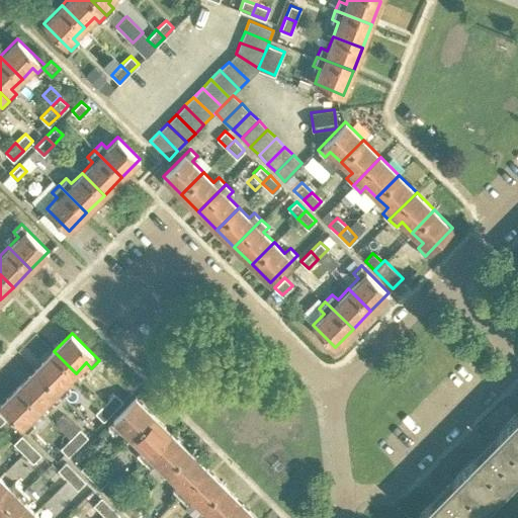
[(54,351),(35,369),(63,396),(81,378),(76,373),(54,351)]
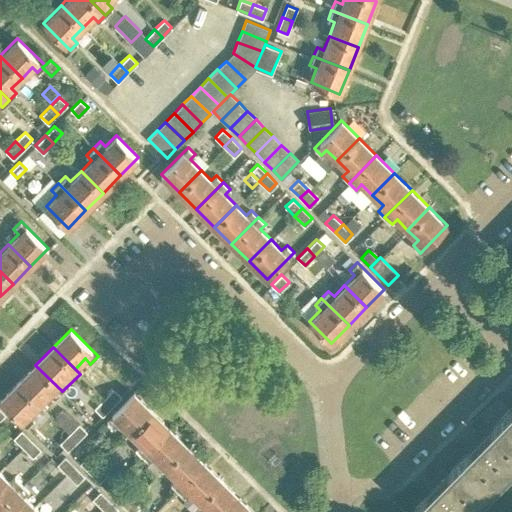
[(35,365),(18,382),(40,403),(49,393),(55,399),(62,391),(35,365)]
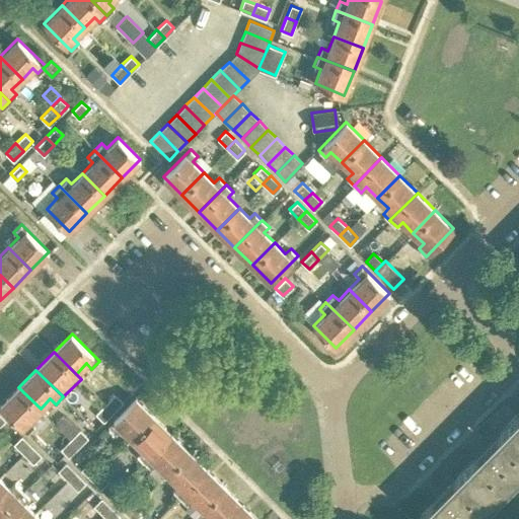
[(41,409),(18,387),(0,405),(27,433),(34,425),(29,420),(41,409)]
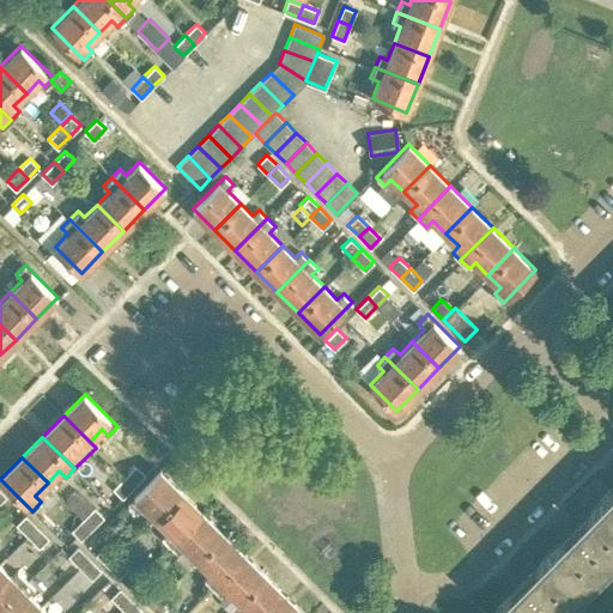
[(135,466),(125,477),(133,486),(145,475),(135,466)]
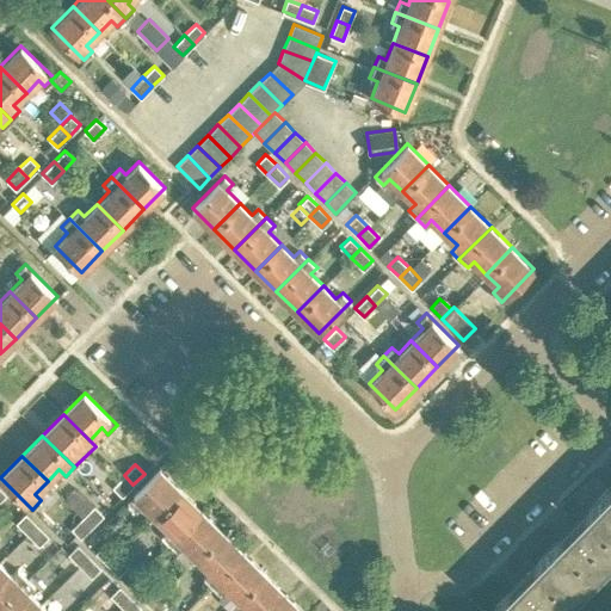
[(143,504),(156,516),(181,491),(160,469),(129,500),(137,510),(143,504)]
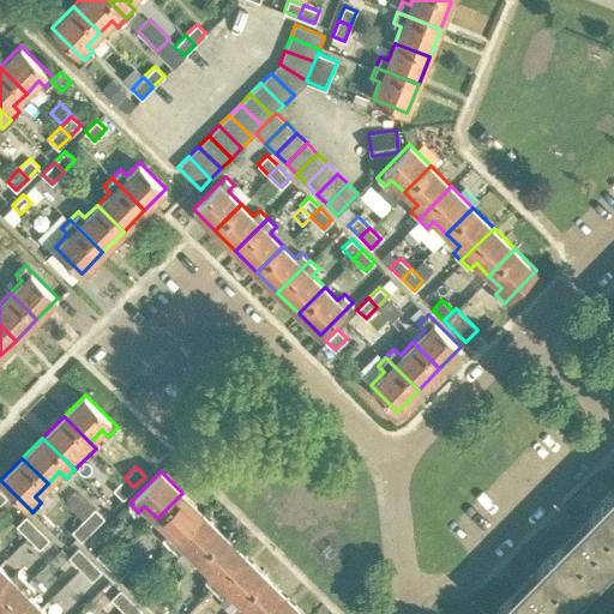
[(125,477),(113,489),(122,499),(133,487),(125,477)]
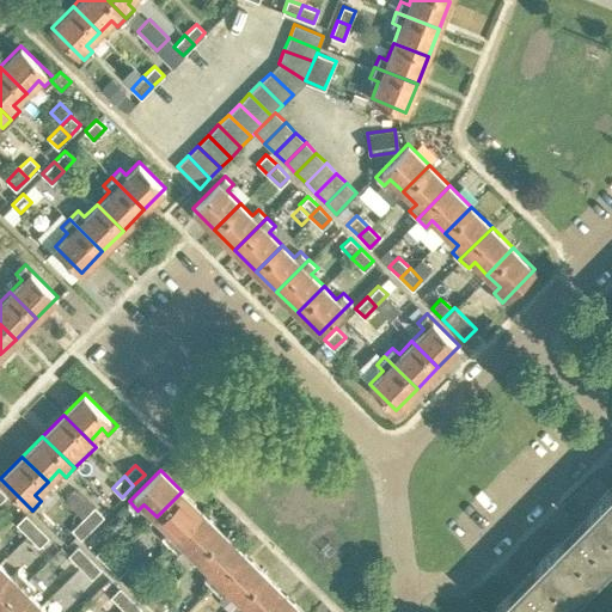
[(611,485),(598,500),(611,513),(611,485)]
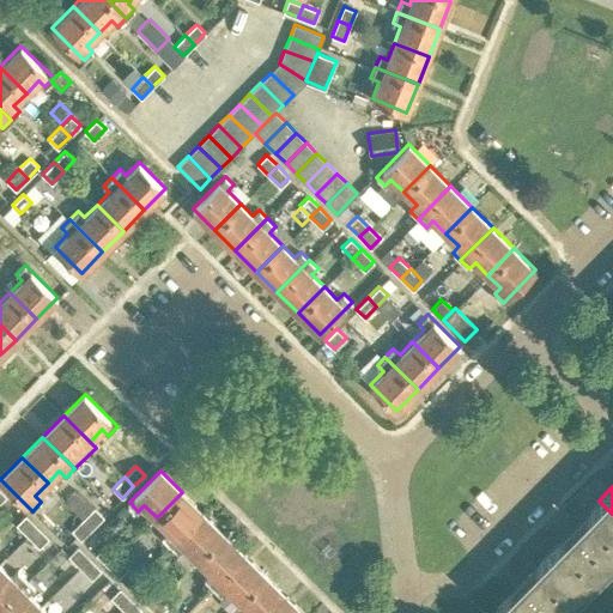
[(162,536),(171,545),(204,513),(182,492),(157,517),(169,529),(162,536)]
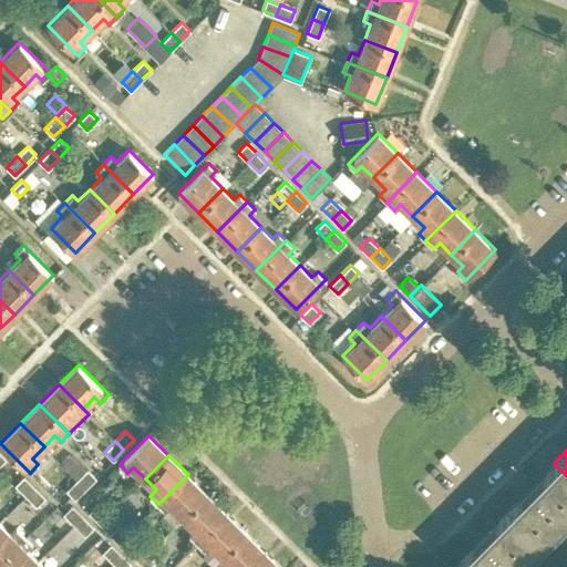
[(566,475),(554,463),(506,512),(540,546),(566,518),(566,475)]
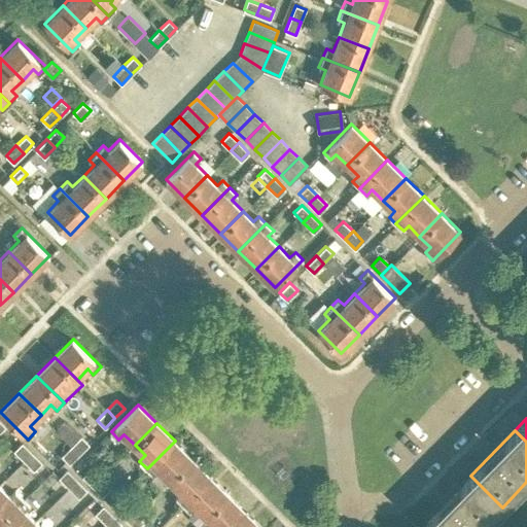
[(80,435),(71,446),(79,454),(89,444),(80,435)]
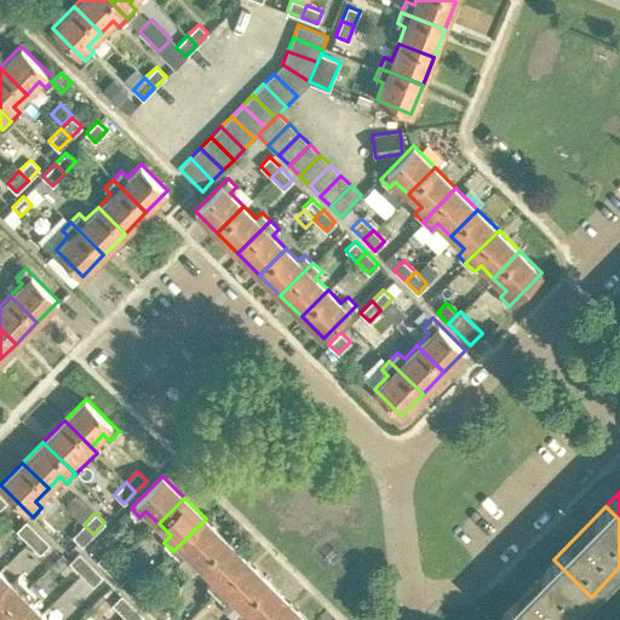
[(188,554),(201,566),(227,539),(206,518),(173,551),(182,560),(188,554)]
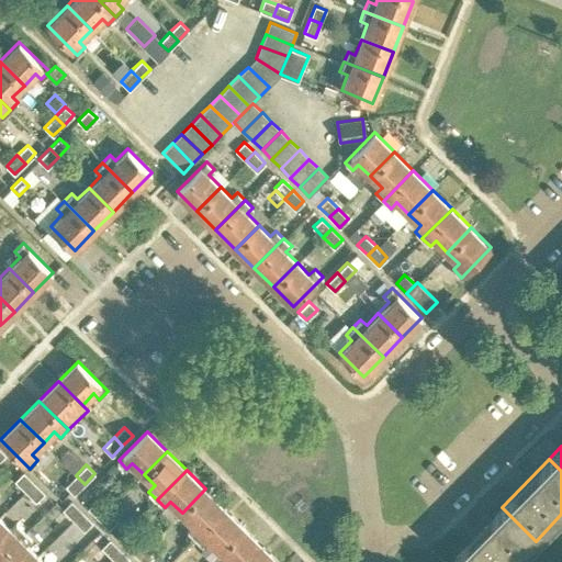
[(14,481),(25,491),(34,482),(23,472),(14,481)]
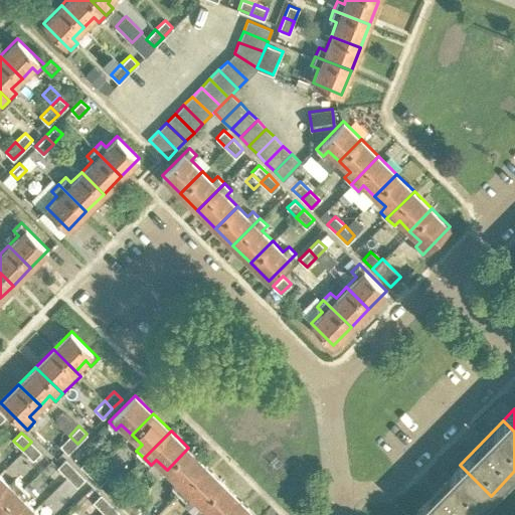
[(77,444),(69,436),(59,445),(68,453),(77,444)]
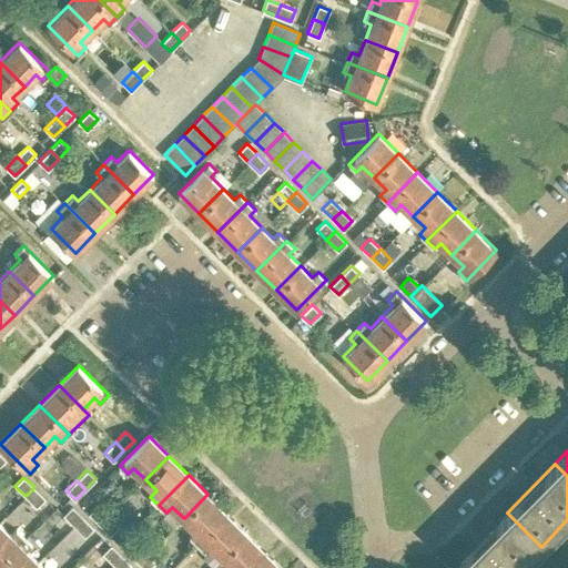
[(34,487),(26,496),(36,507),(44,498),(34,487)]
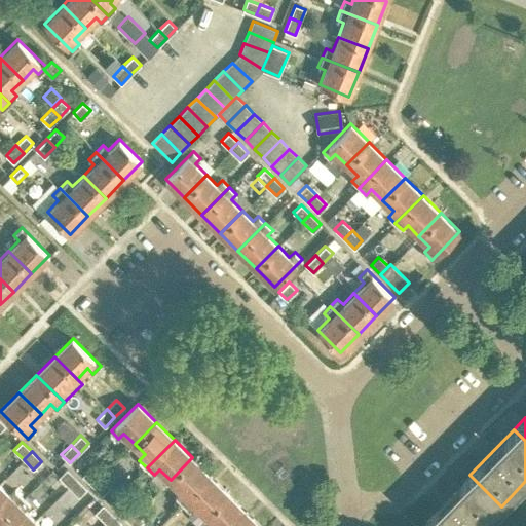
[(176,495),(184,503),(211,476),(192,457),(171,480),(181,491),(176,495)]
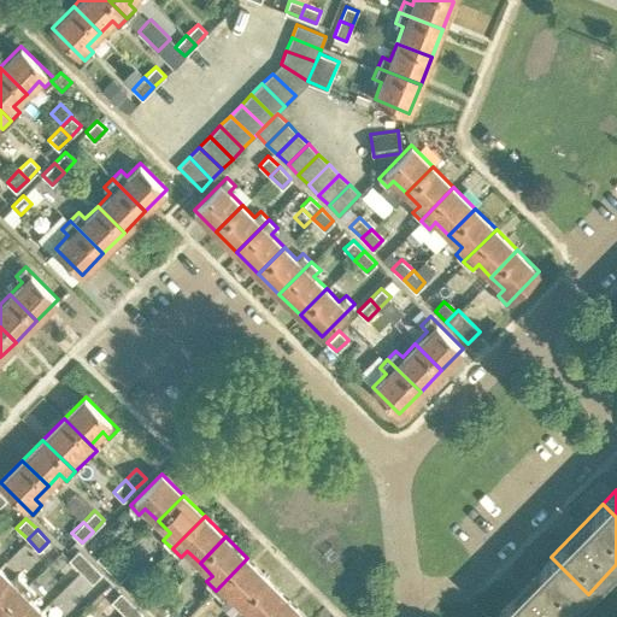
[(97,557),(109,569),(117,559),(105,548),(97,557)]
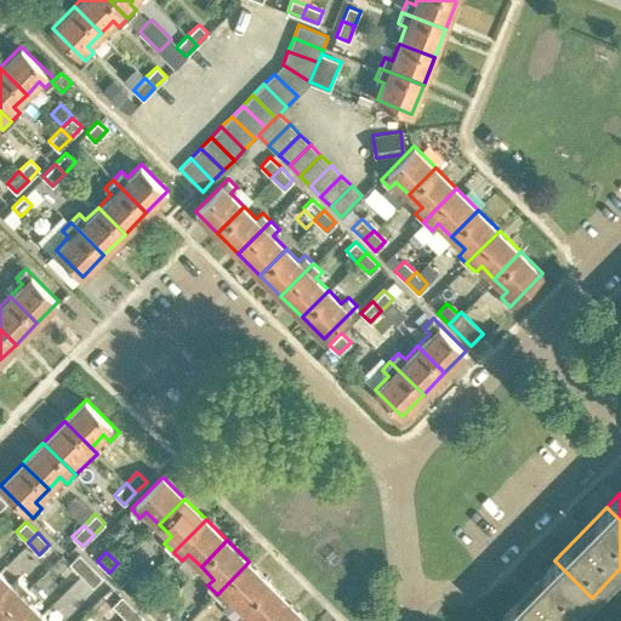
[(69,563),(81,574),(90,564),(79,553),(69,563)]
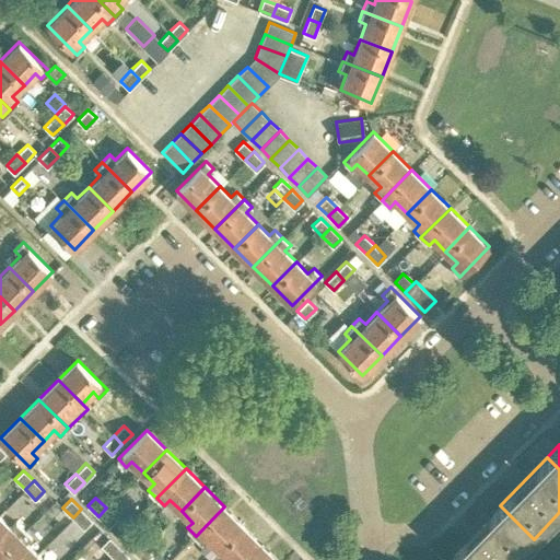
[(512,559),(534,539),(500,505),(452,553),(458,559),(512,559)]
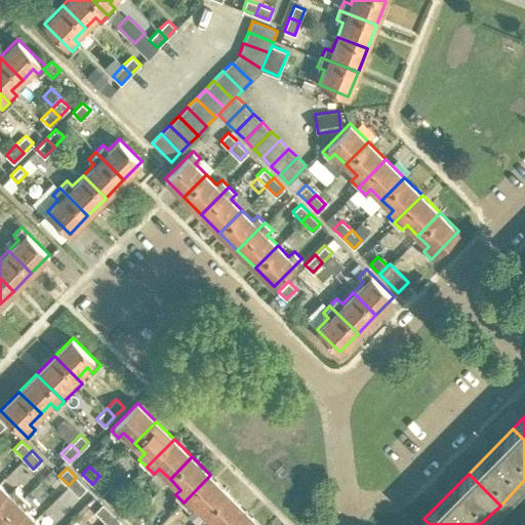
[(195,505),(206,515),(229,492),(210,475),(184,502),(191,510),(195,505)]
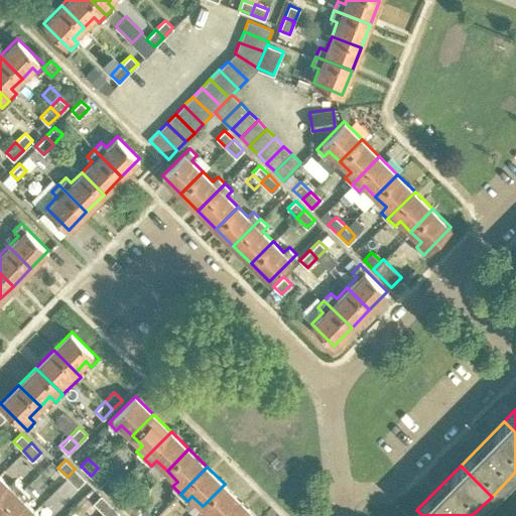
[(98,468),(91,476),(100,485),(108,478),(98,468)]
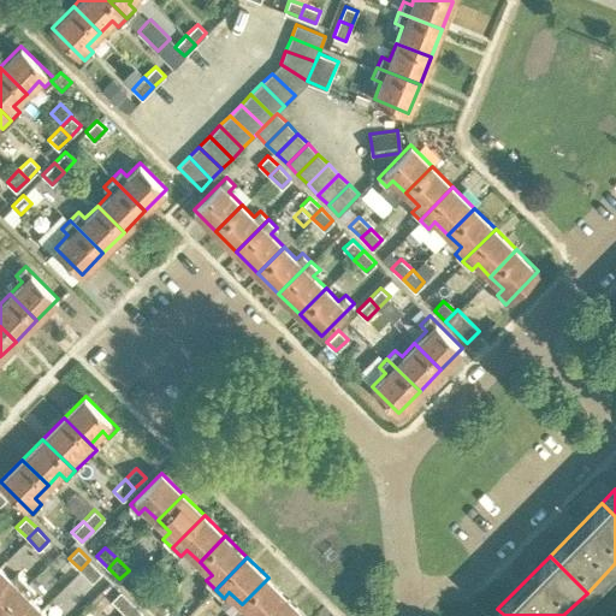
[(89,560),(81,569),(92,581),(101,572),(89,560)]
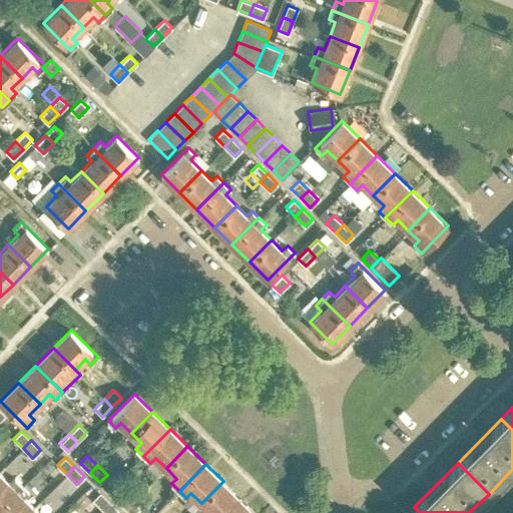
[(0,506),(22,484),(16,478),(11,483),(0,472),(0,506)]
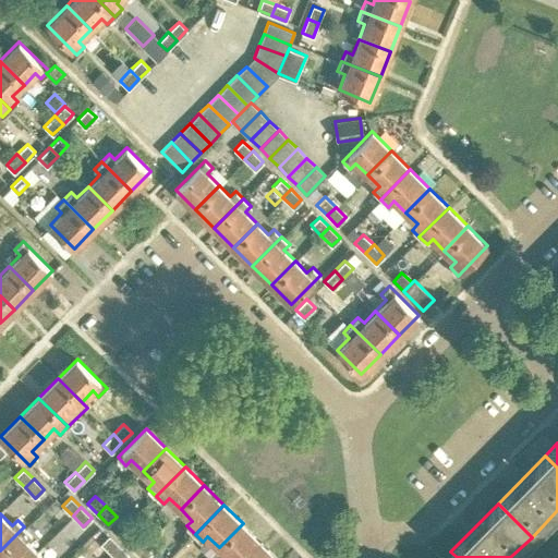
[(245,557),(262,542),(243,523),(219,547),(229,557),(245,557)]
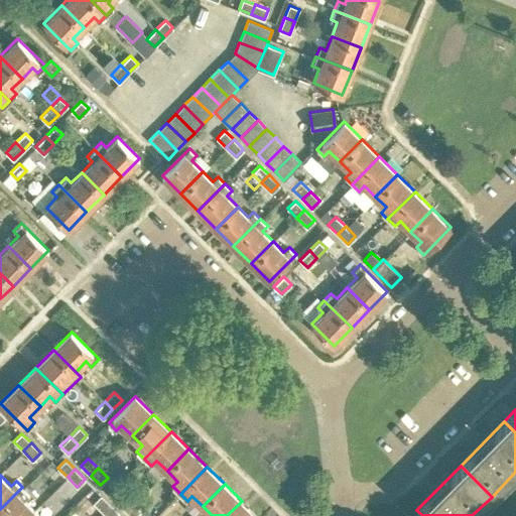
[(0,509),(0,515),(28,515),(34,510),(24,500),(30,494),(22,487),(0,509)]
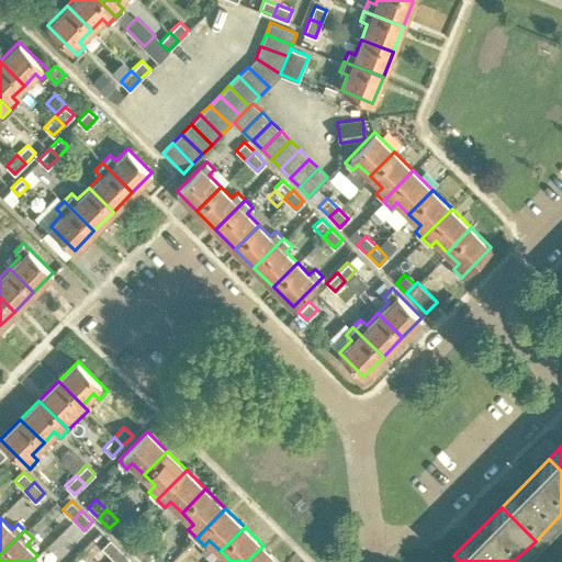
[(146,548),(153,541),(144,534),(138,539),(146,548)]
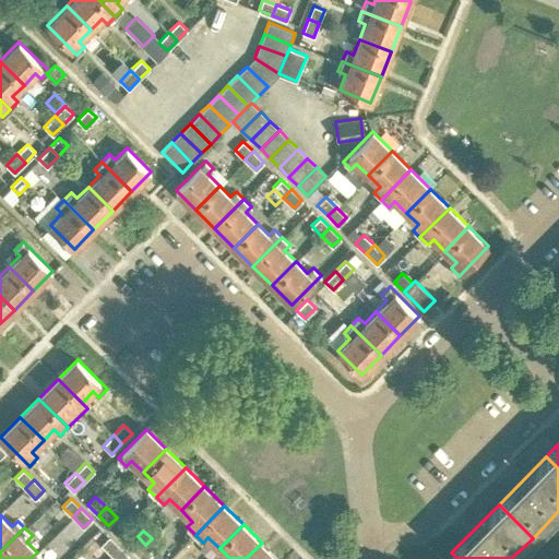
[(126,543),(135,554),(145,545),(134,534),(126,543)]
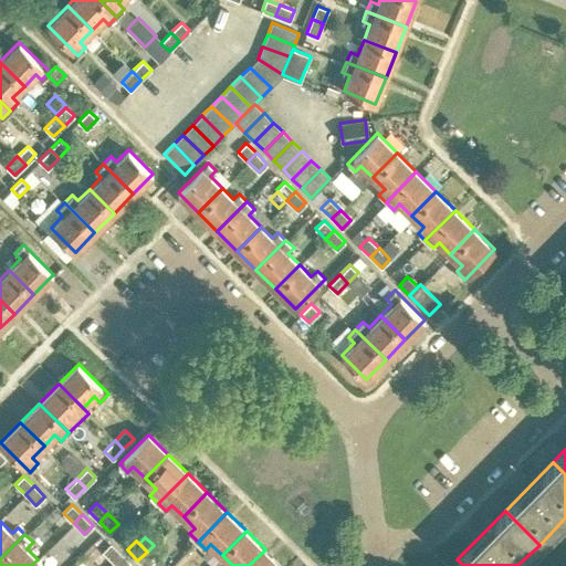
[(102,551),(113,562),(121,553),(109,543),(102,551)]
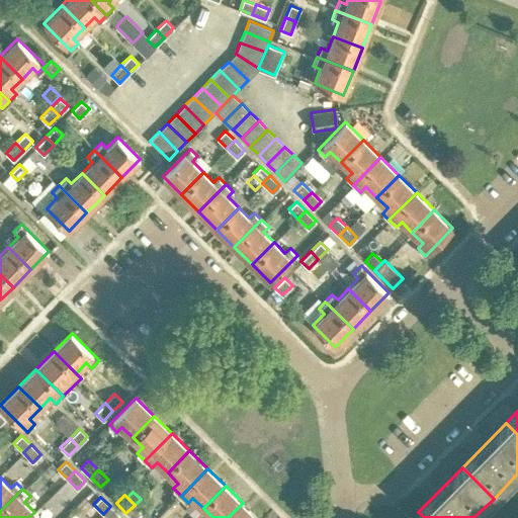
[(258,517),(243,503),(228,517),(258,517)]
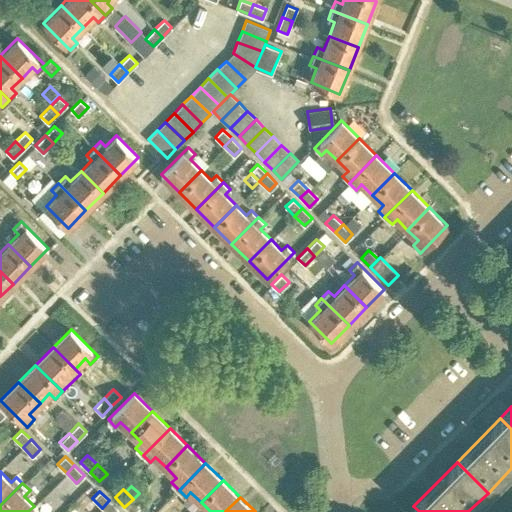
[(133,499),(124,507),(129,511),(138,511),(142,509),(133,499)]
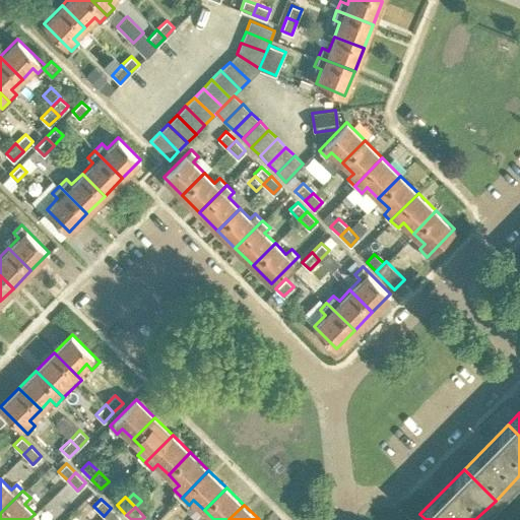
[(111,508),(104,516),(108,519),(118,519),(121,518),(111,508)]
